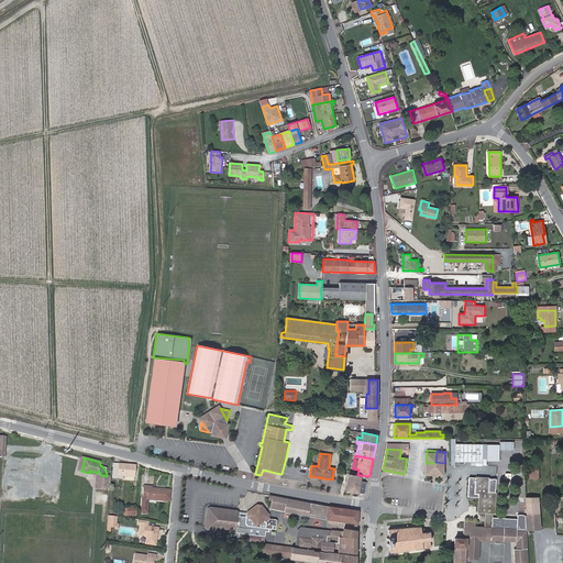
[(118,463),(117,478),(122,478),(122,476),(127,476),(127,481),(134,481),(135,465),(118,463)]
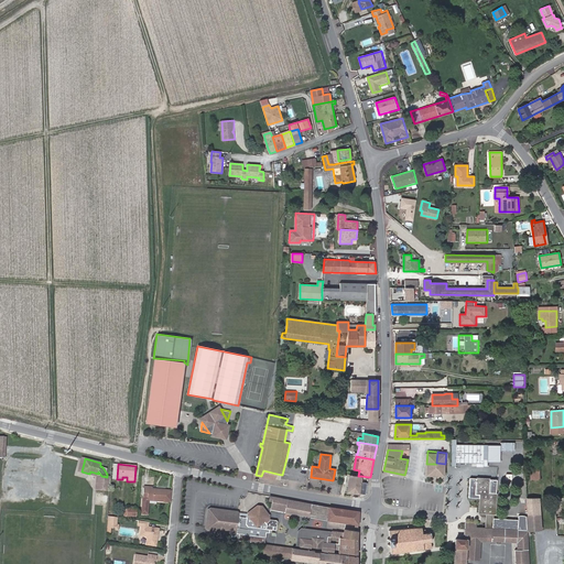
[(275,479),(277,474),(263,470),(261,476),(275,479)]
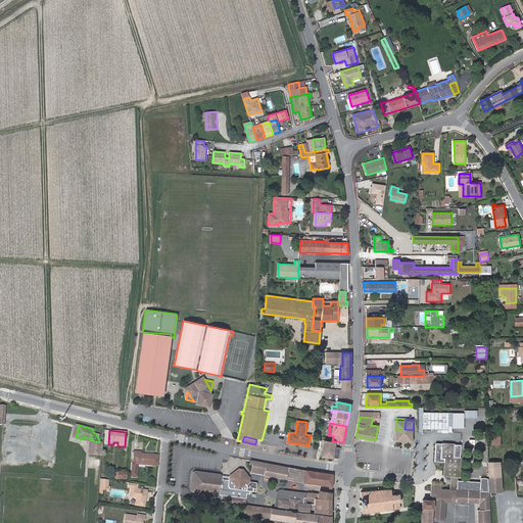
[(325,453),(323,453),(322,457),(333,458),(335,441),(332,441),(326,440),(325,453)]
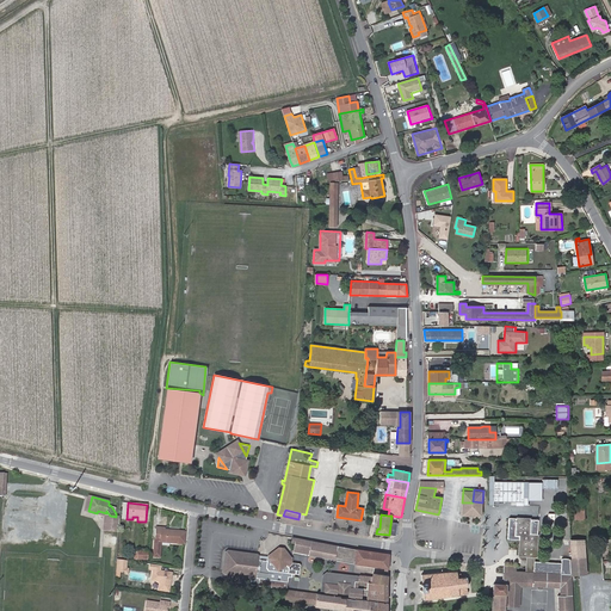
[(505,610),(506,605),(508,606),(511,573),(528,573),(526,586),(561,587),(561,596),(559,596),(559,610),(573,610),(572,574),(571,574),(569,560),(567,559),(563,559),(562,560),(561,563),(535,562),(535,557),(537,557),(539,519),(510,518),(508,539),(522,539),(519,556),(528,557),(526,572),(516,571),(517,566),(505,565),(504,584),(493,584),(493,593),(492,610),(505,610)]
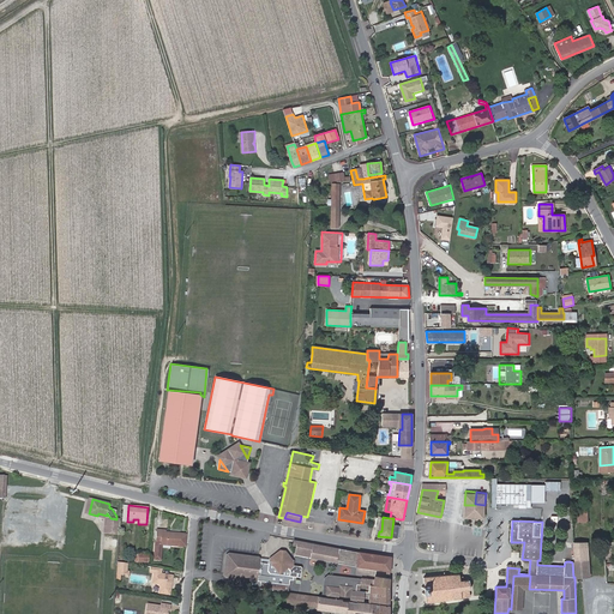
[(161,530),(161,533),(156,531),(154,560),(161,560),(162,545),(186,547),(186,536),(181,536),(181,534),(166,533),(166,530),(161,530)]
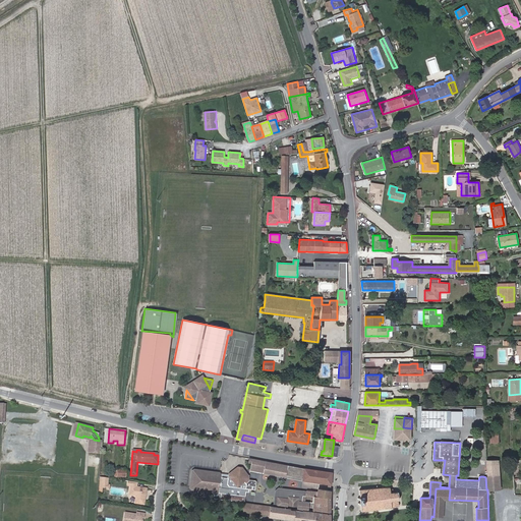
[(297,467),(282,464),(252,459),(251,463),(251,466),(265,469),(265,472),(264,473),(286,477),(286,475),(303,478),(302,481),(332,484),(332,473),(297,467)]
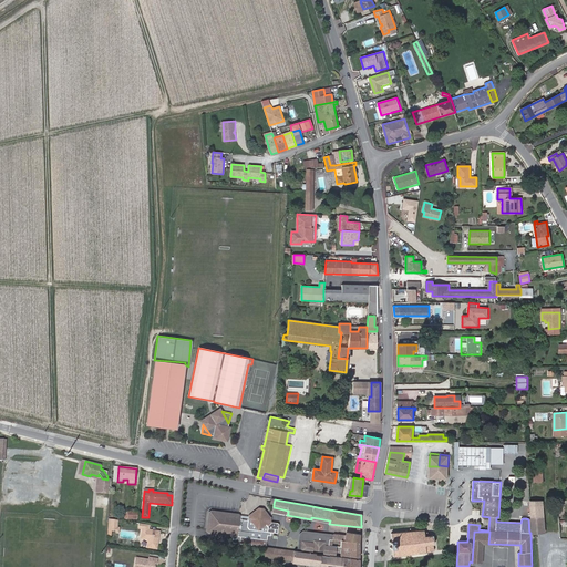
[(238,513),(210,508),(208,512),(206,531),(208,534),(237,536),(239,515),(238,513)]
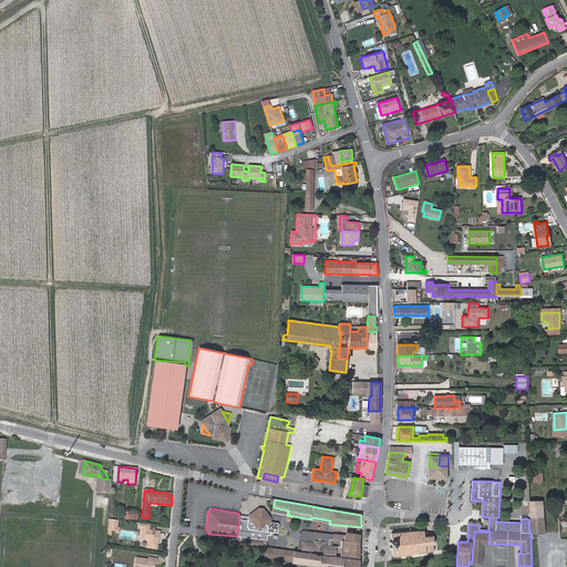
[(263,511),(259,509),(249,518),(247,526),(249,529),(277,533),(278,524),(269,523),(269,519),(263,511)]
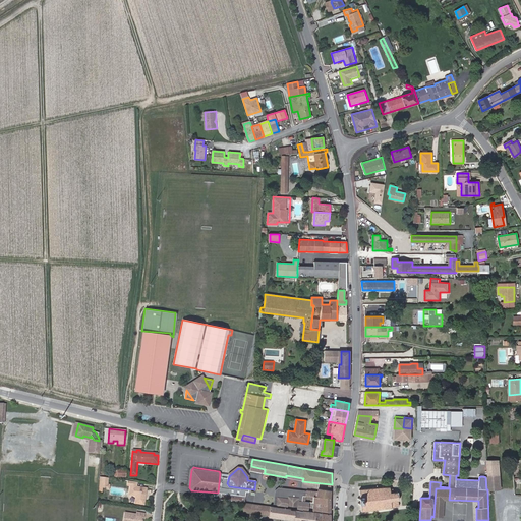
[(229,476),(221,475),(219,490),(221,494),(220,500),(243,503),(244,499),(241,499),(241,496),(244,494),(245,491),(247,493),(248,489),(254,489),(229,486),(227,483),(229,476)]
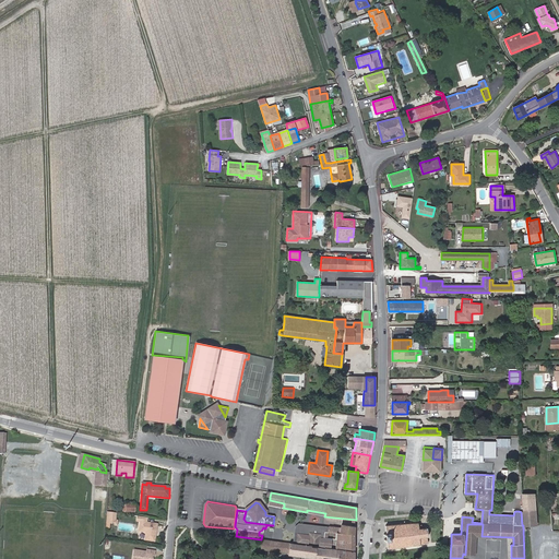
[(523,525),(536,524),(536,510),(519,511),(521,512),(522,525),(523,525)]
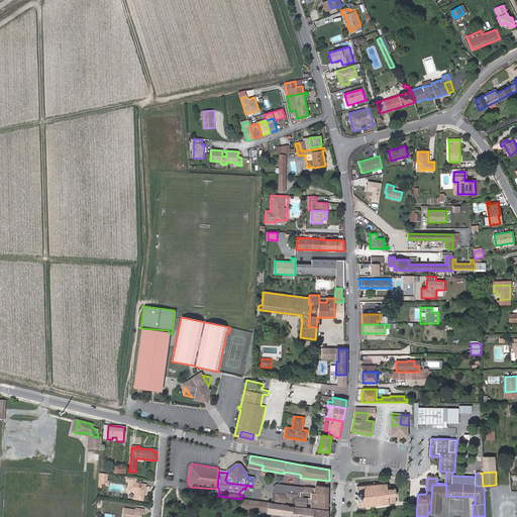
[(98,484),(106,485),(107,475),(104,474),(99,474),(98,484)]
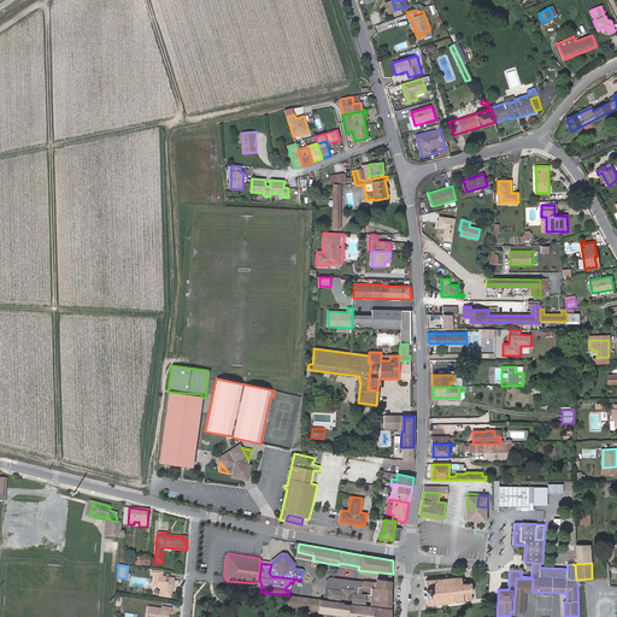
[(170,598),(174,579),(154,575),(152,586),(160,588),(159,595),(170,598)]
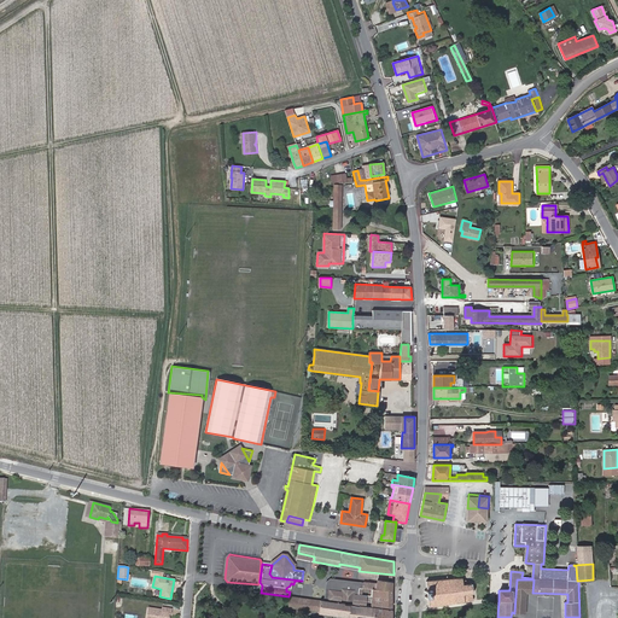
[(466,586),(465,581),(461,581),(461,578),(427,582),(427,589),(426,590),(426,598),(429,598),(430,606),(472,600),(472,594),(471,584),(466,586)]
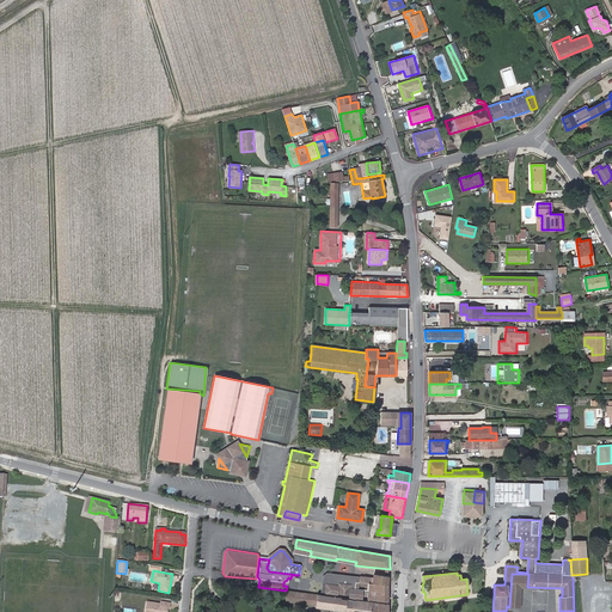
[(519,607),(520,586),(527,587),(528,574),(512,574),(509,607),(519,607)]
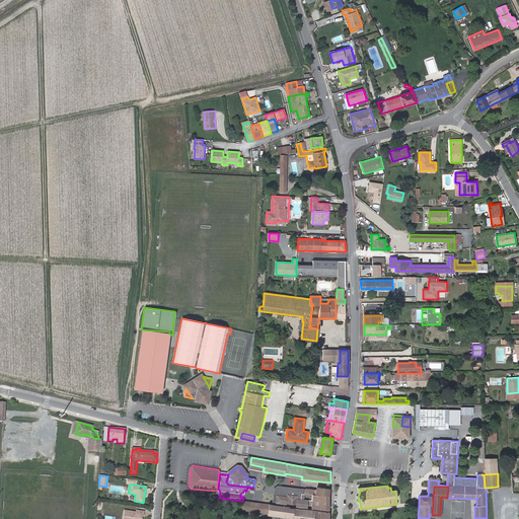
[(316,491),(305,489),(304,490),(304,493),(300,492),(298,490),(288,488),(285,490),(279,490),(279,491),(301,494),(314,495),(329,496),(329,490),(316,488),(316,491)]
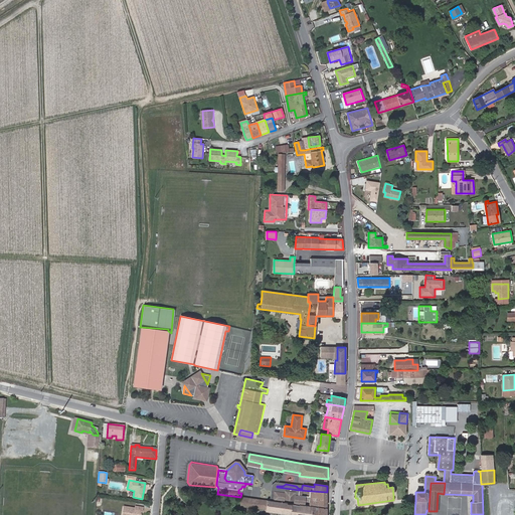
[(278,492),(278,490),(276,490),(277,487),(270,487),(269,501),(272,501),(273,491),(278,492)]
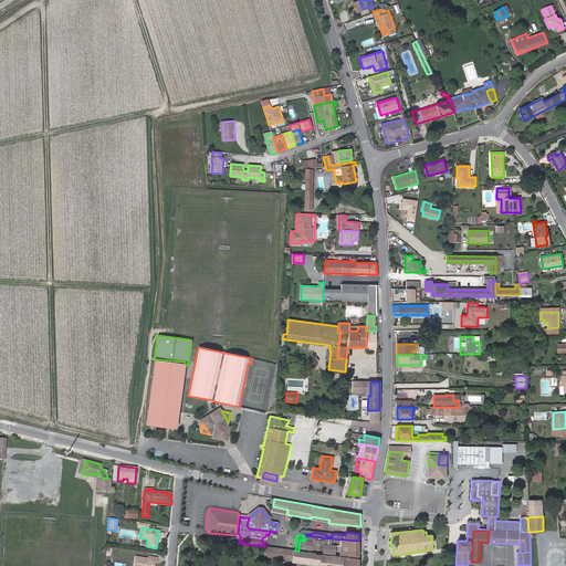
[(322,555),(334,556),(335,545),(328,545),(328,538),(304,535),(303,538),(305,538),(305,541),(300,540),(299,551),(305,552),(312,553),(312,549),(322,551),(322,555)]
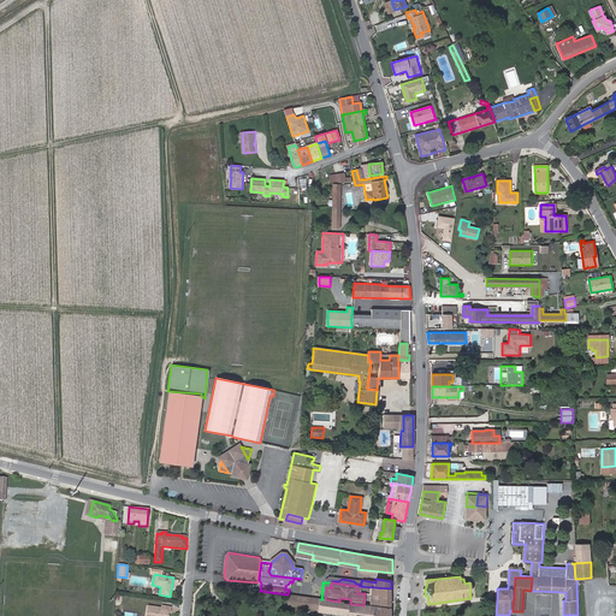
[(391,597),(391,588),(373,587),(372,594),(391,597)]
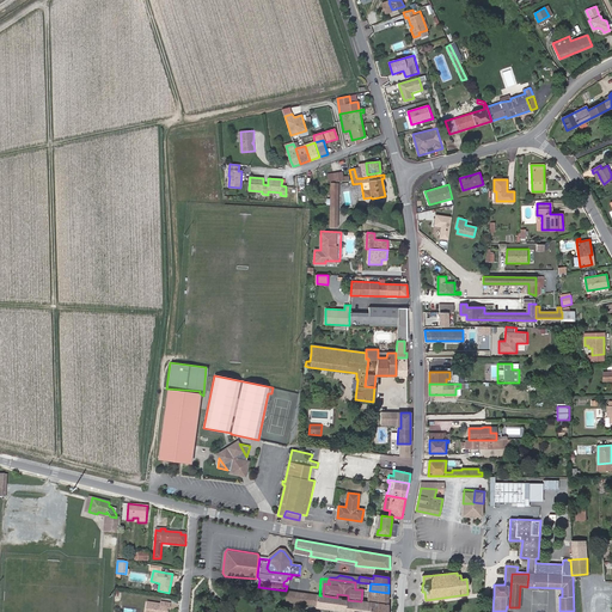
[(287,591),(286,601),(316,606),(318,594),(287,591)]
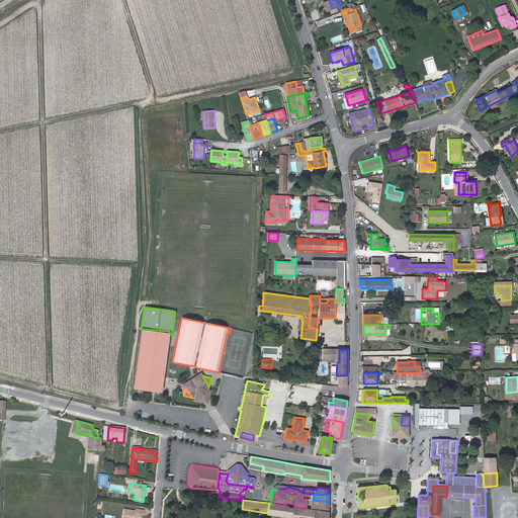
[(313,500),(312,500),(311,507),(328,509),(329,502),(313,500)]
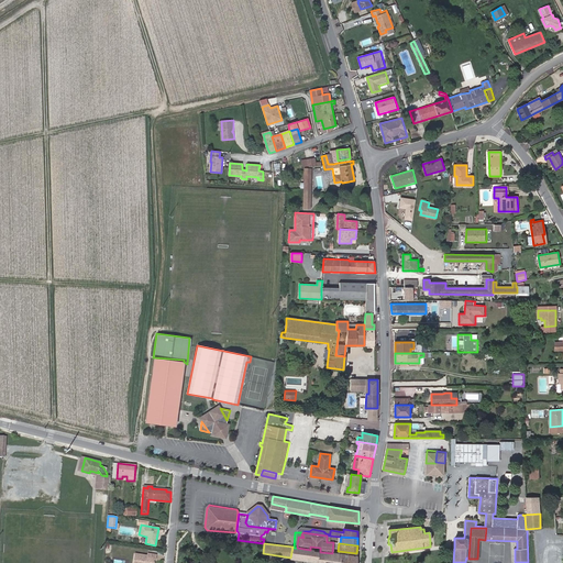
[(290,558),(290,559),(301,560),(304,549),(297,548),(294,548),(293,547),(290,558)]
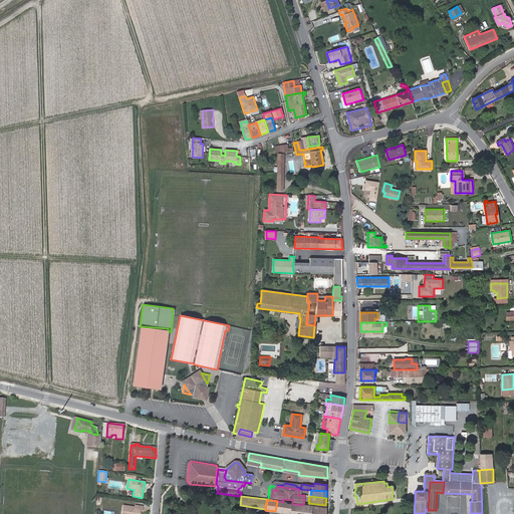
[(287,503),(287,502),(283,502),(277,501),(275,511),(290,513),(310,513),(310,506),(303,505),(292,504),(287,503)]
